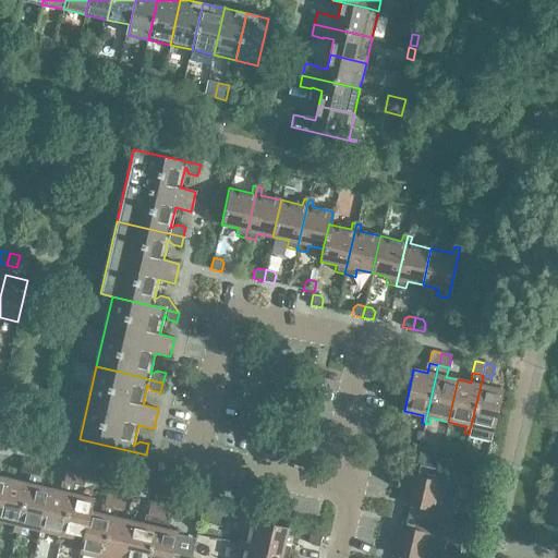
[(483,375),(481,385),(469,434),(469,437),(492,443),(502,390),(489,387),(492,377),(483,375)]
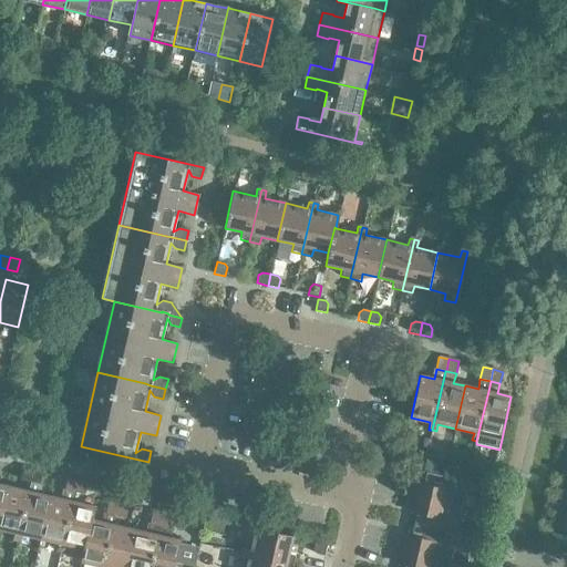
[(31,482),(33,470),(23,467),(21,480),(31,482)]
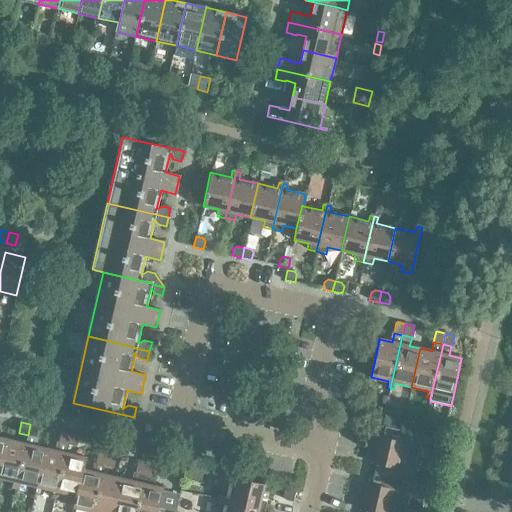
[(39,426),(30,424),(28,435),(37,437),(39,426)]
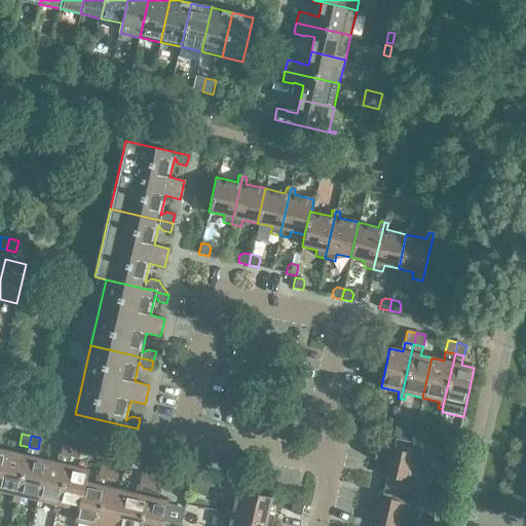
[(387,452),(384,461),(429,473),(433,455),(445,457),(447,450),(396,439),(391,454),(388,453),(388,452),(387,452)]
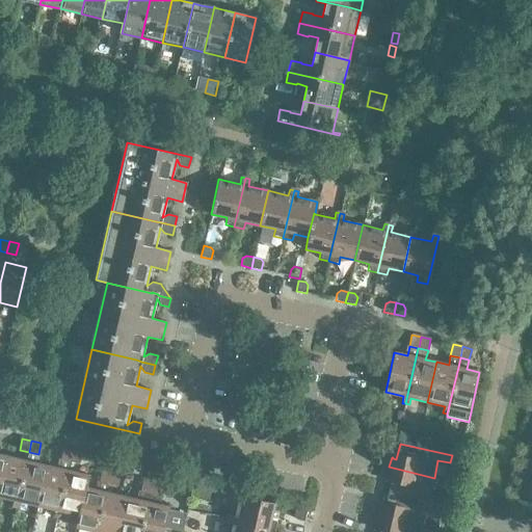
[(70,461),(73,450),(63,448),(60,459),(70,461)]
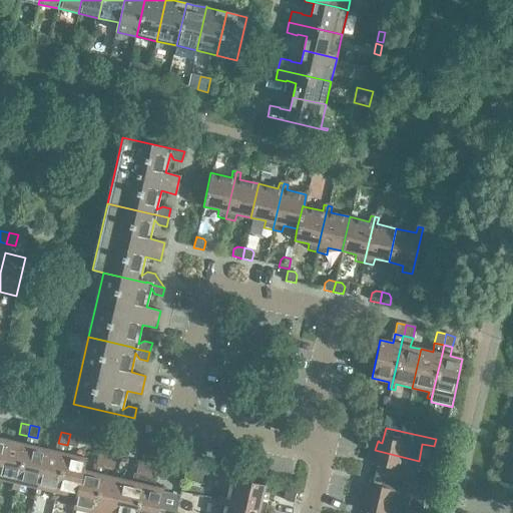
[(78,436),(70,434),(67,445),(76,447),(78,436)]
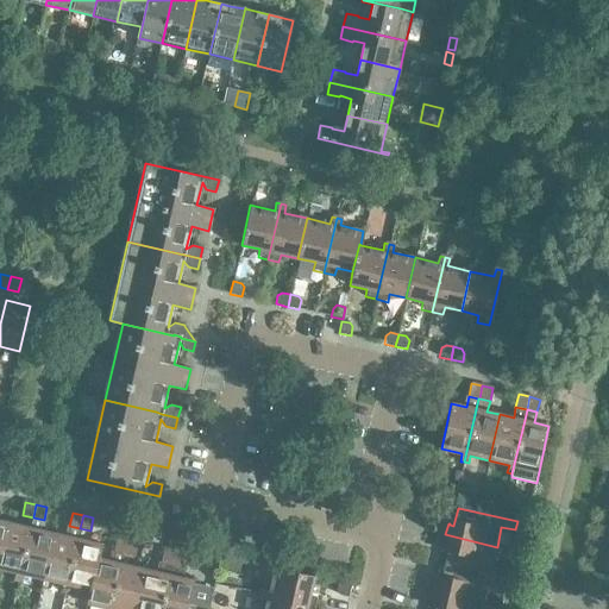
[(44,578),(55,533),(42,529),(44,520),(33,518),(30,527),(18,581),(22,582),(24,573),(44,578)]
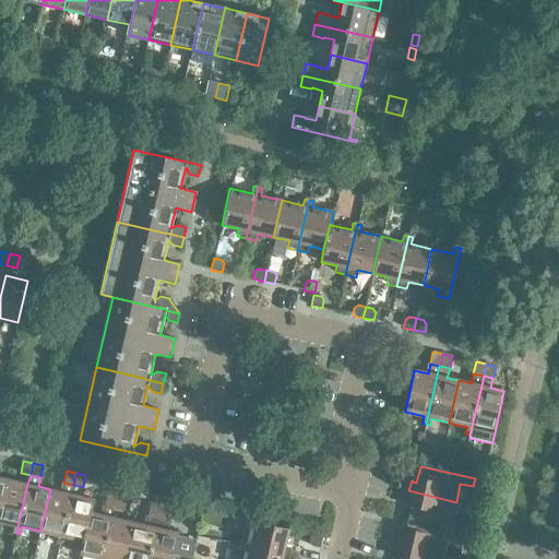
[(16,533),(27,484),(6,479),(0,502),(0,521),(14,525),(12,532),(16,533)]
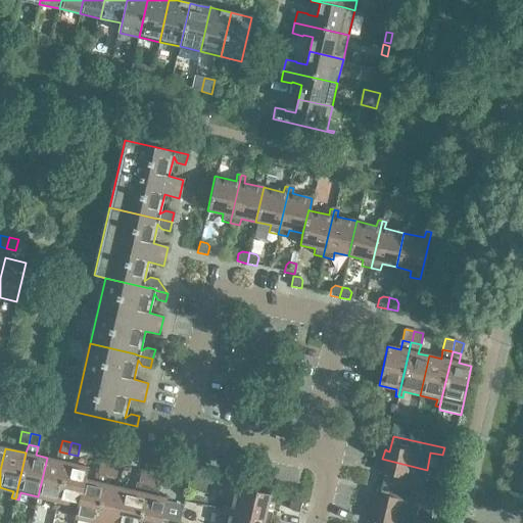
[(56,508),(66,463),(68,454),(59,452),(57,461),(47,458),(38,496),(54,501),(52,507),(56,508)]
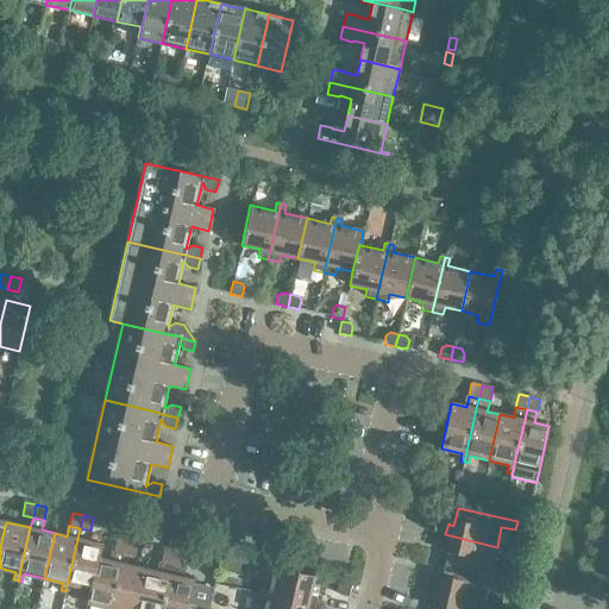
[(234,558),(237,547),(240,531),(227,527),(220,554),(234,558)]
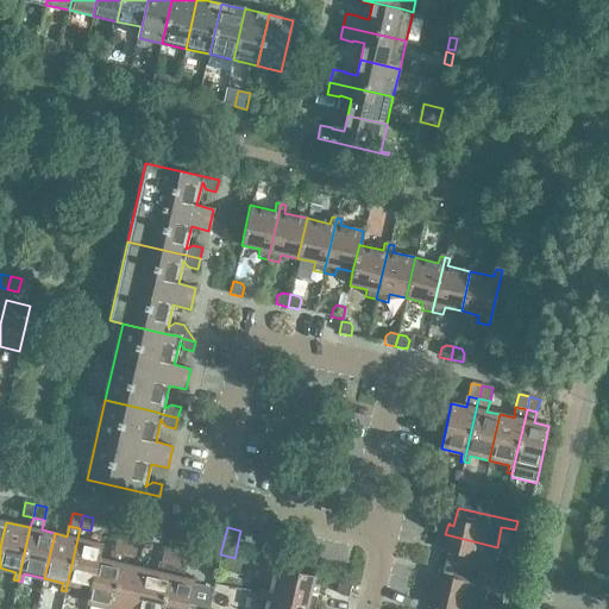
[(493,566),(497,547),(445,534),(443,546),(445,546),(445,545),(449,546),(445,564),(504,577),(506,570),(493,566)]
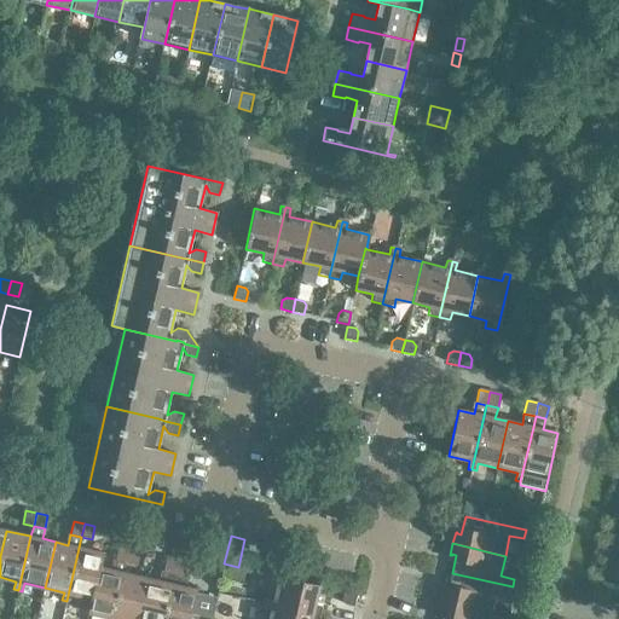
[(126,562),(129,549),(119,547),(116,560),(126,562)]
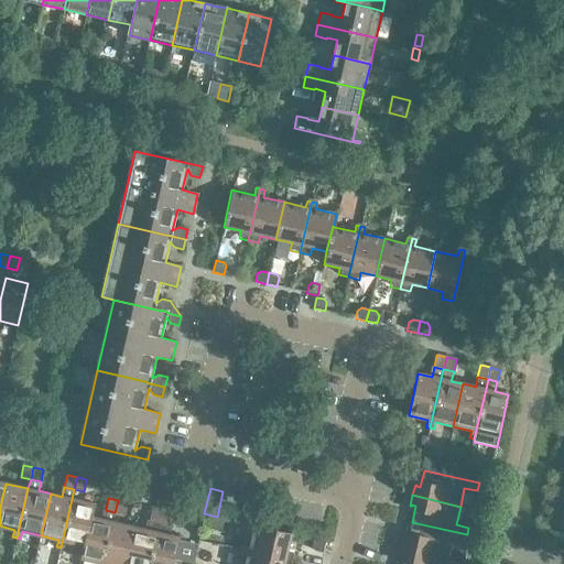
[(83,545),(93,503),(72,499),(61,548),(64,549),(66,542),(83,545)]
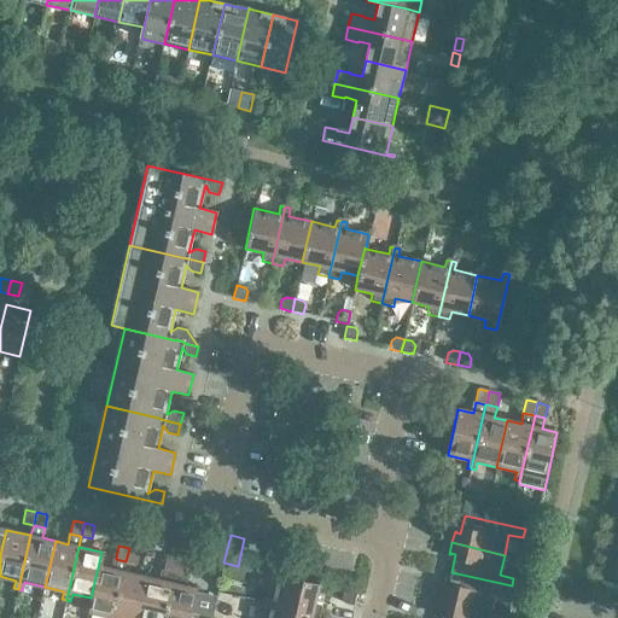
[(140,551),(129,548),(126,561),(136,564),(140,551)]
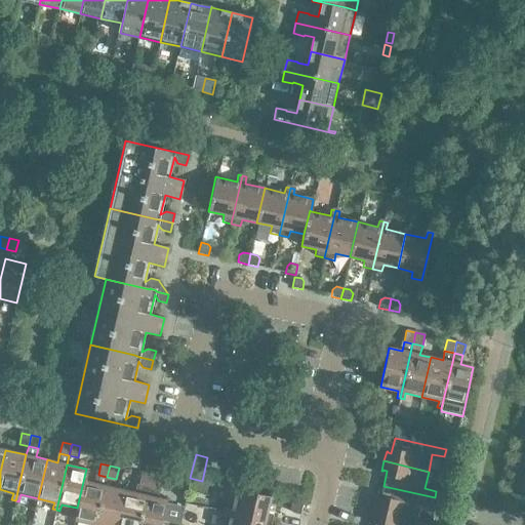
[(95,524),(105,485),(107,477),(98,475),(96,483),(85,481),(88,469),(86,469),(77,508),(74,520),(92,524),(91,524),(95,524)]
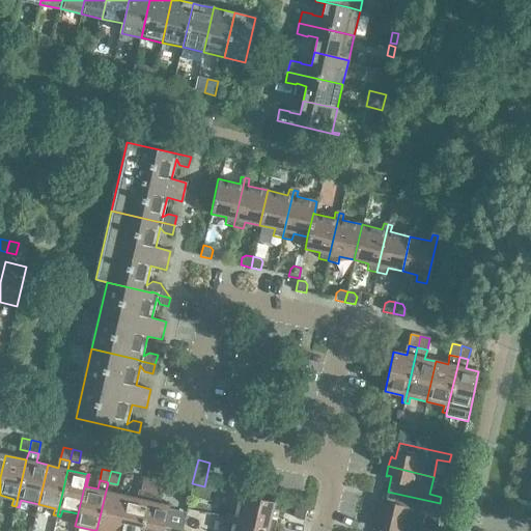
[(149,492),(151,480),(143,478),(140,490),(149,492)]
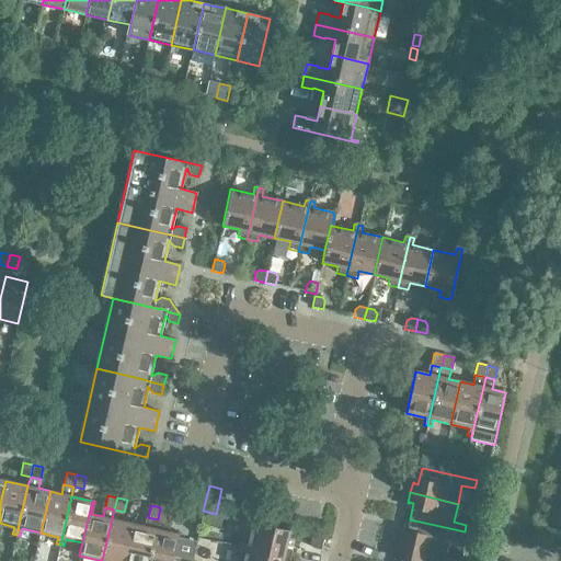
[(168,522),(170,511),(160,507),(158,519),(168,522)]
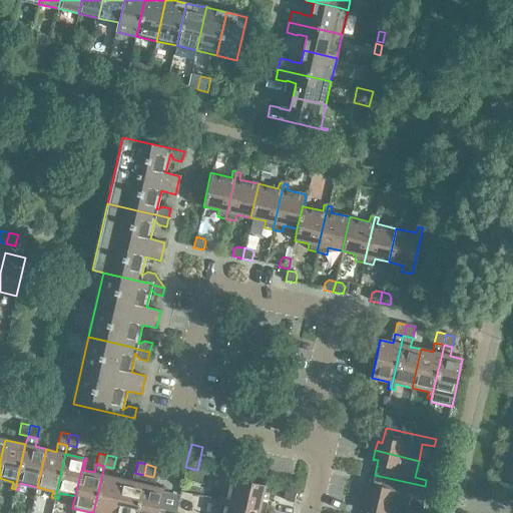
[(135,512),(142,484),(144,475),(135,473),(133,482),(122,479),(113,512),(135,512)]
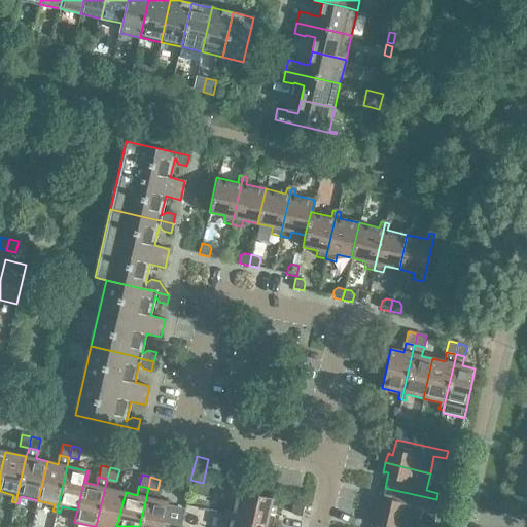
[(116,526),(126,492),(105,487),(96,526),(116,526)]
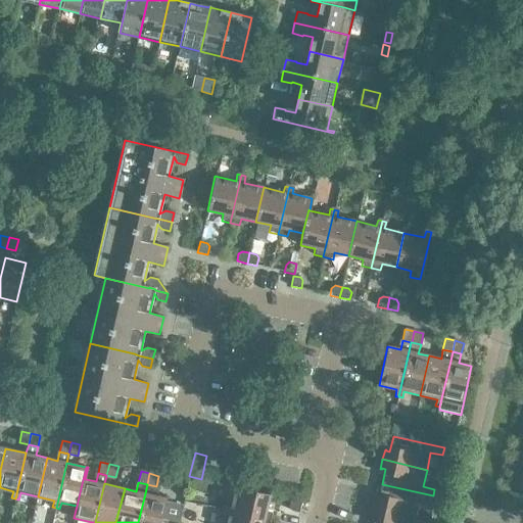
[(147,484),(145,493),(138,522),(159,522),(165,498),(153,495),(156,486),(147,484)]
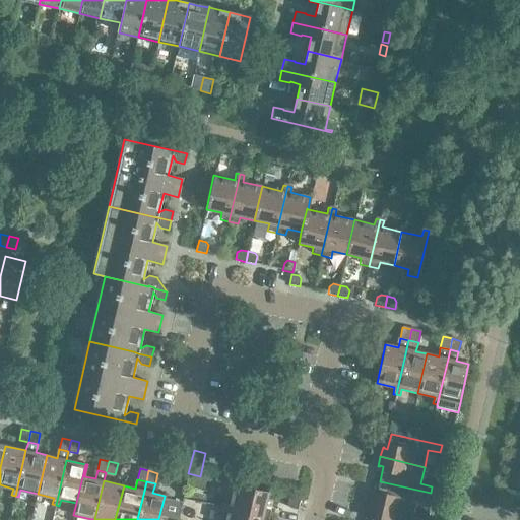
[(429,500),(431,493),(380,481),(376,497),(373,496),(373,495),(372,494),(370,504),(413,514),(417,498),(429,500)]
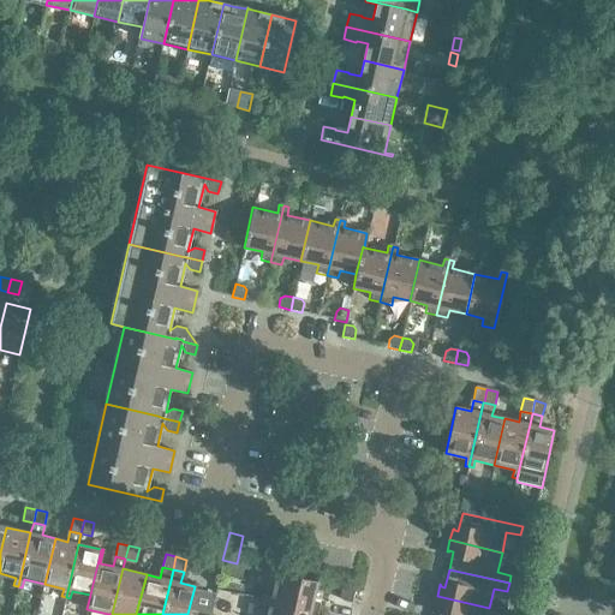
[(263,595),(262,599),(317,613),(318,609),(312,599),(317,581),(276,572),(270,597),(263,595)]
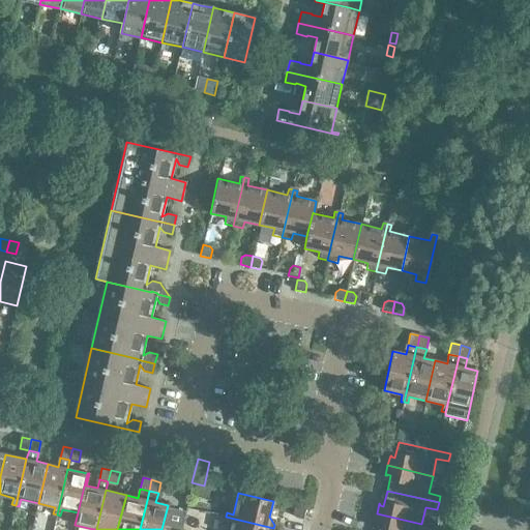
[(185,528),(186,506),(169,505),(167,527),(185,528)]
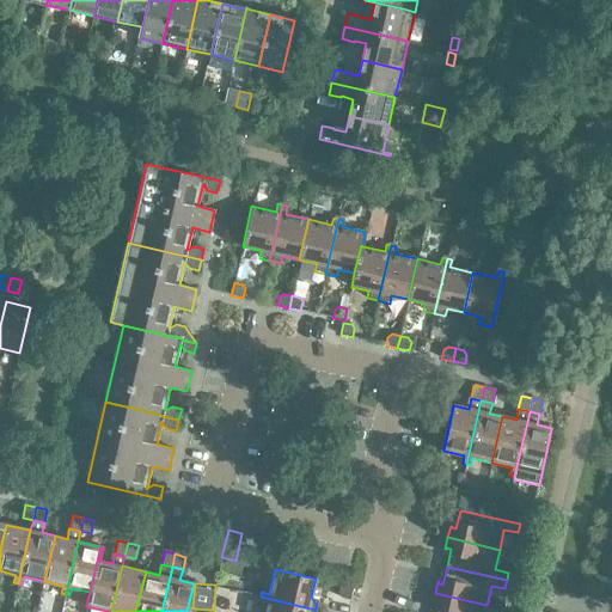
[(352,587),(340,585),(338,593),(341,598),(349,599),(352,587)]
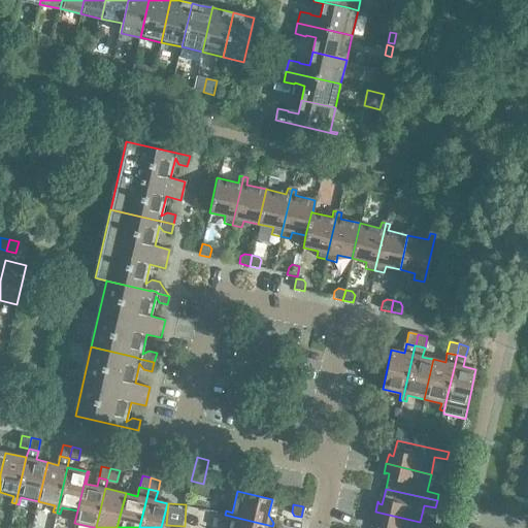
[(418,527),(420,523),(420,522),(375,512),(372,522),(373,522),(374,521),(377,522),(375,527),(418,527)]
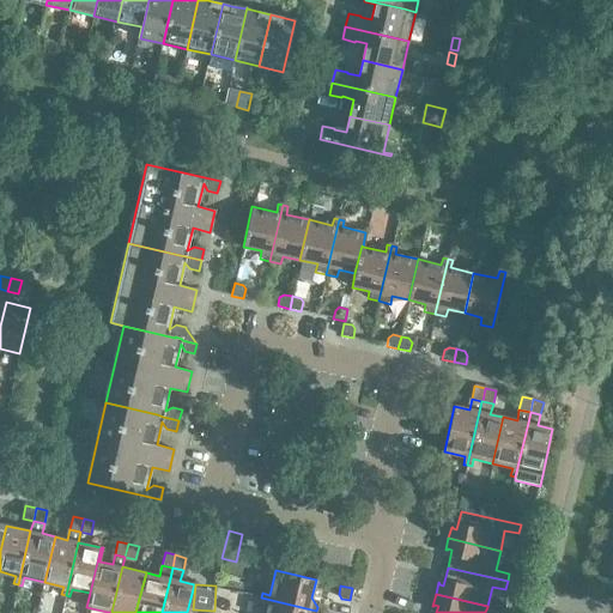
[(315,612),(316,611),(261,598),(260,602),(267,605),(265,612),(315,612)]
